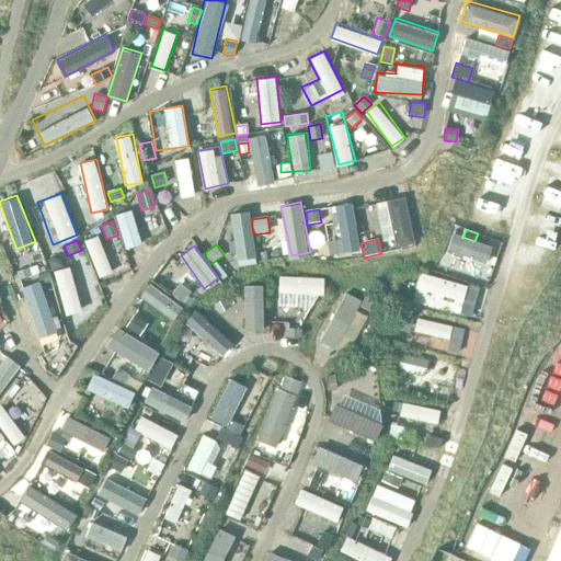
[(54,258),(47,260),(52,271),(63,266),(60,260),(54,258)]
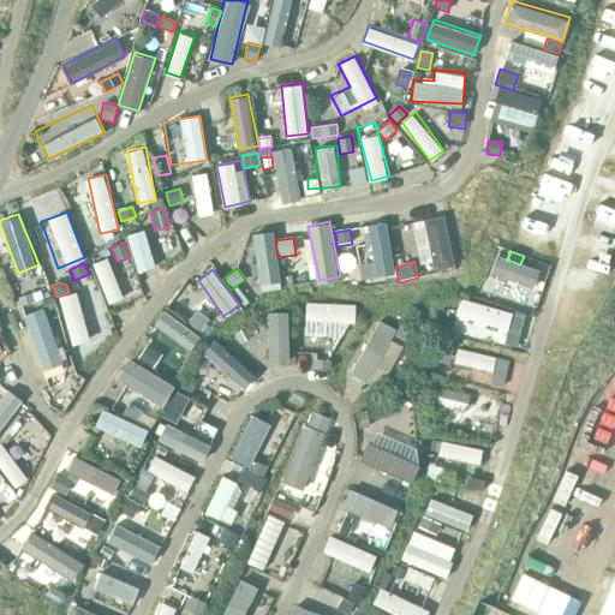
[(33,294),(18,299),(21,306),(35,303),(33,294)]
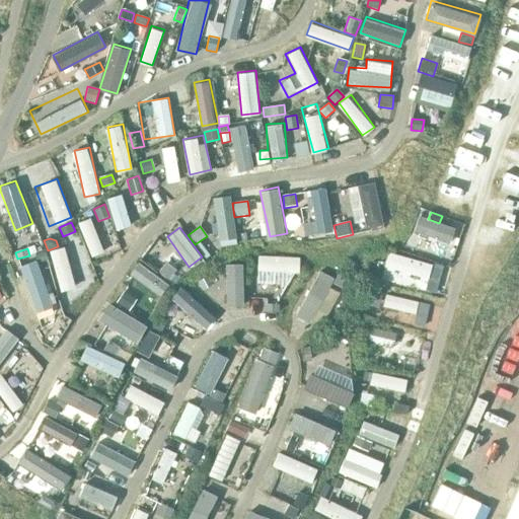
[(45,249),(34,252),(39,264),(48,260),(45,249)]
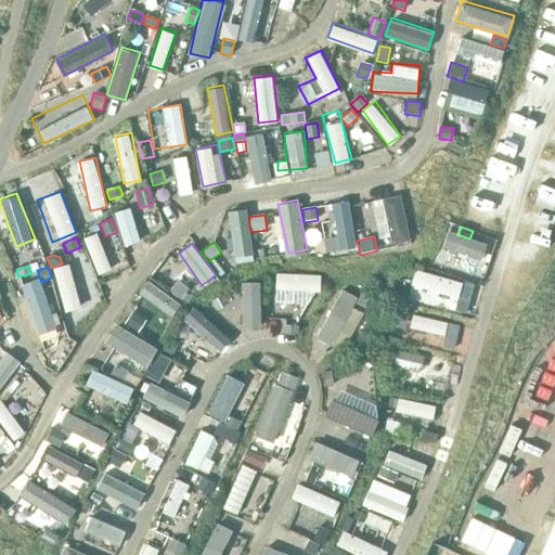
[(321,288),(321,272),(276,271),(275,300),(309,301),(309,288),(321,288)]
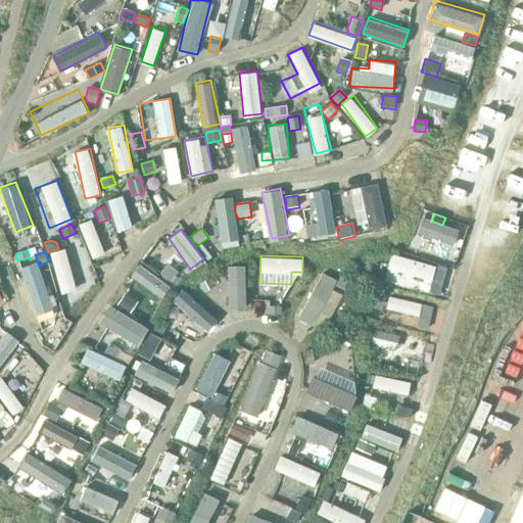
[(245,264),(228,264),(229,305),(247,305),(245,264)]
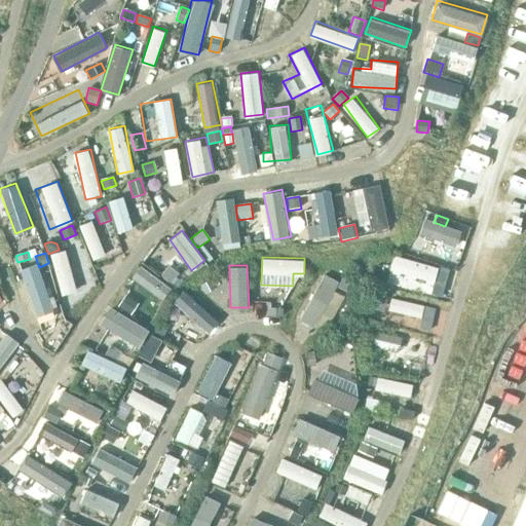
[(168,266),(160,276),(171,285),(179,274),(168,266)]
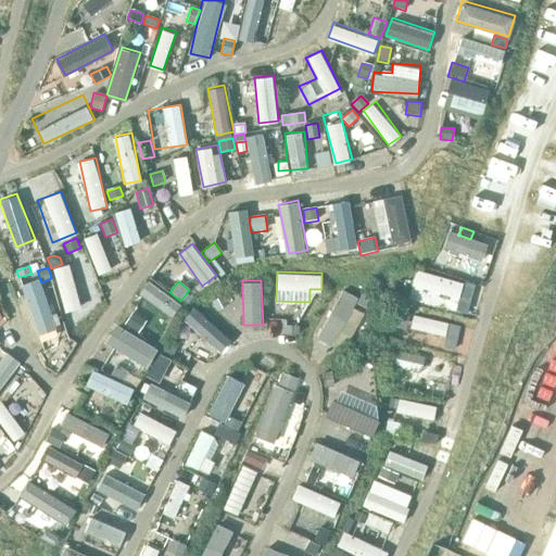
[(344,350),(364,311),(353,305),(358,294),(343,287),(317,336),(344,350)]
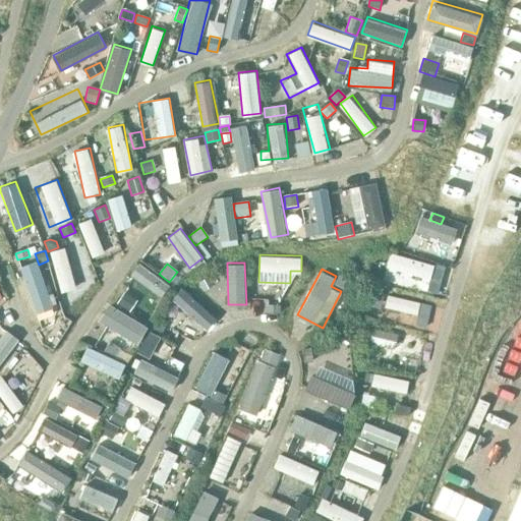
[(209,278),(199,283),(204,291),(213,287),(209,278)]
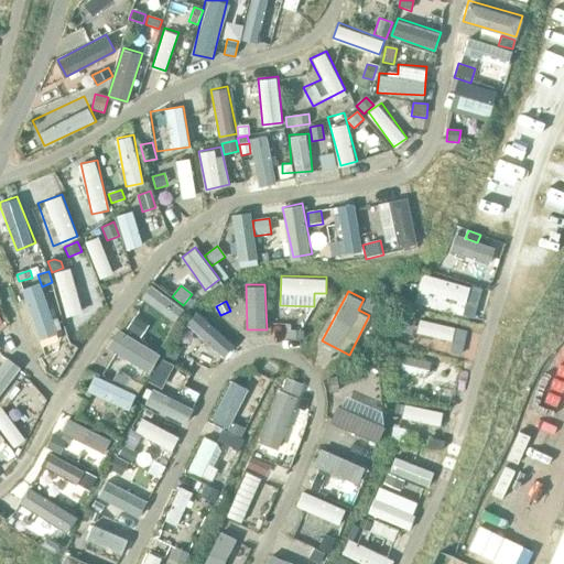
[(451,306),(448,315),(466,320),(468,311),(451,306)]
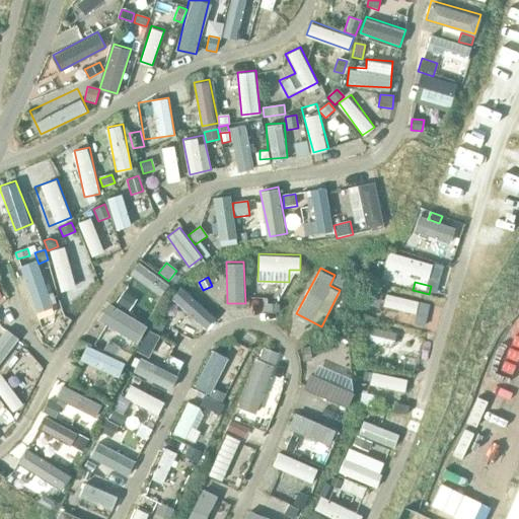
[(182,285),(172,296),(205,326),(216,315),(182,285)]
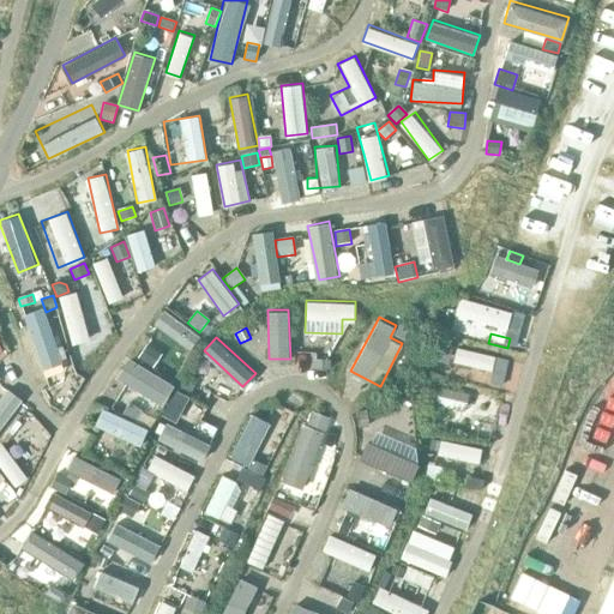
[(503,386),(510,360),(459,344),(452,371),(503,386)]
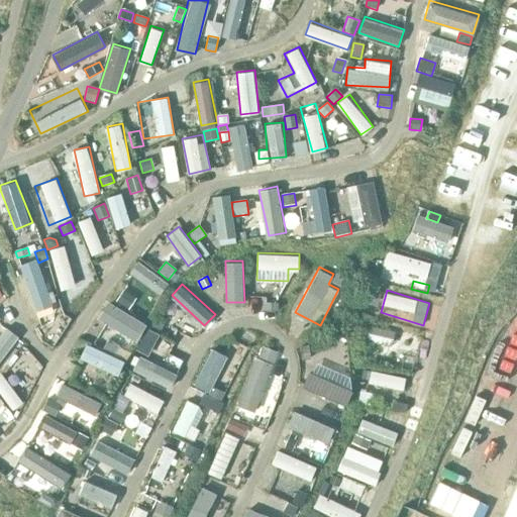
[(123,291),(116,301),(129,310),(136,299),(123,291)]
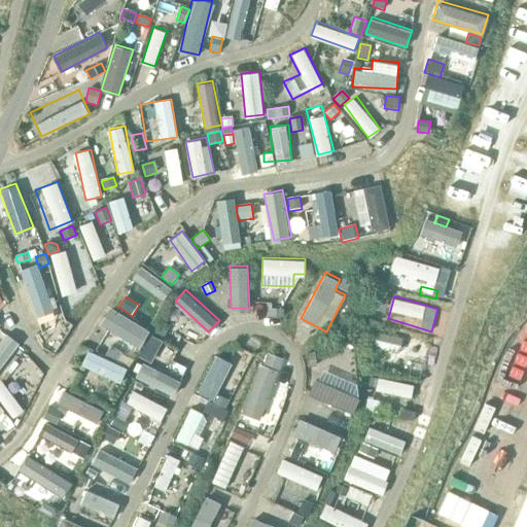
[(100,326),(142,344),(149,325),(108,308),(100,326)]
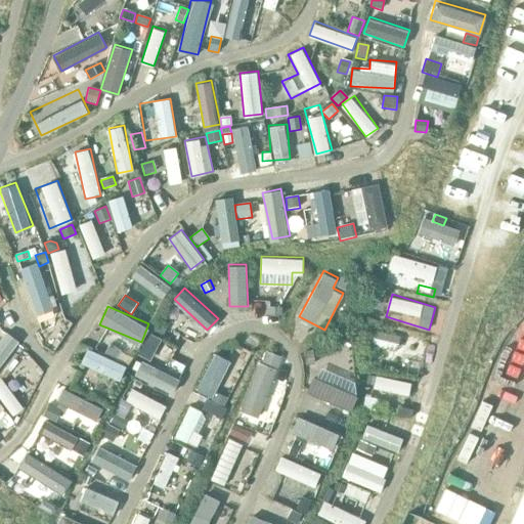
[(267,307),(266,315),(281,316),(281,307),(267,307)]
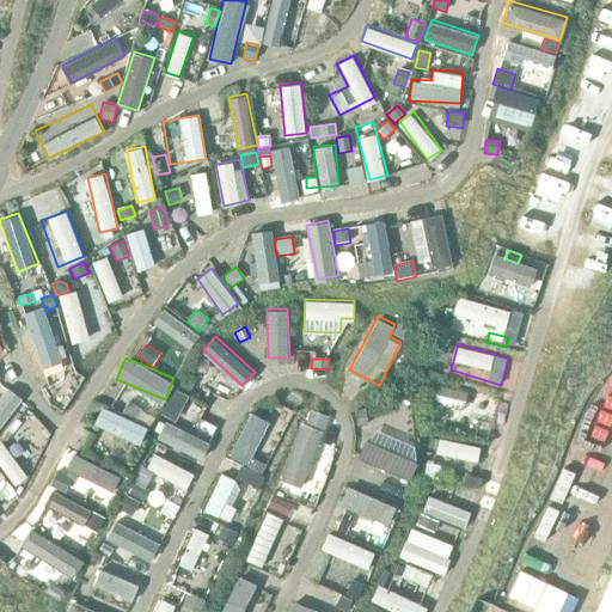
[(187,373),(179,387),(190,392),(197,379),(187,373)]
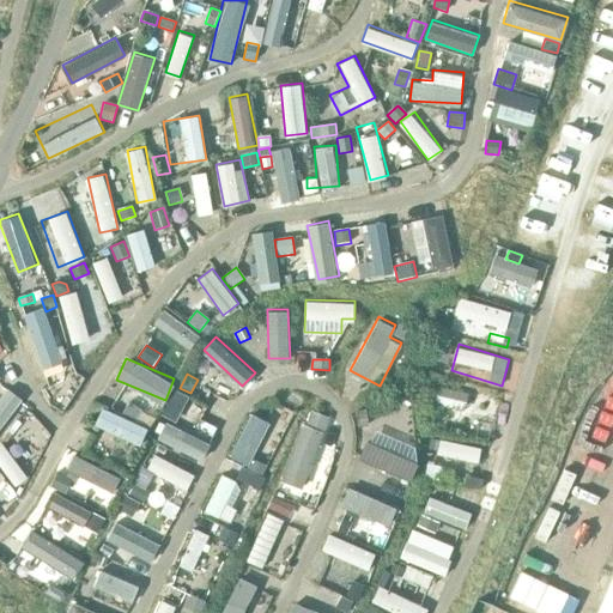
[(7,387),(0,395),(0,426),(23,399),(7,387)]
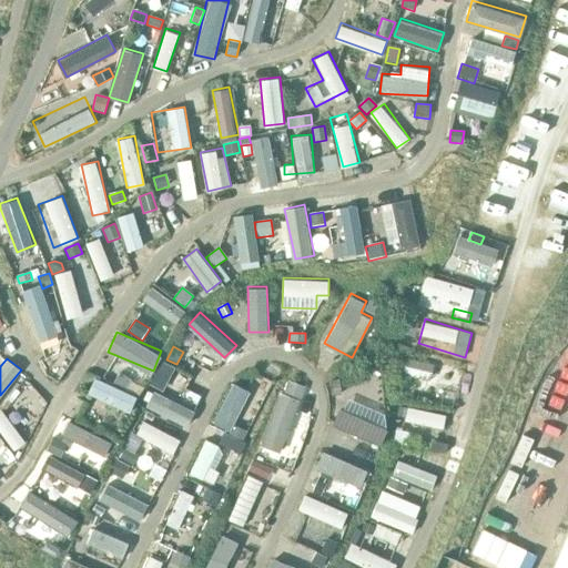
[(406,359),(403,375),(430,382),(434,365),(406,359)]
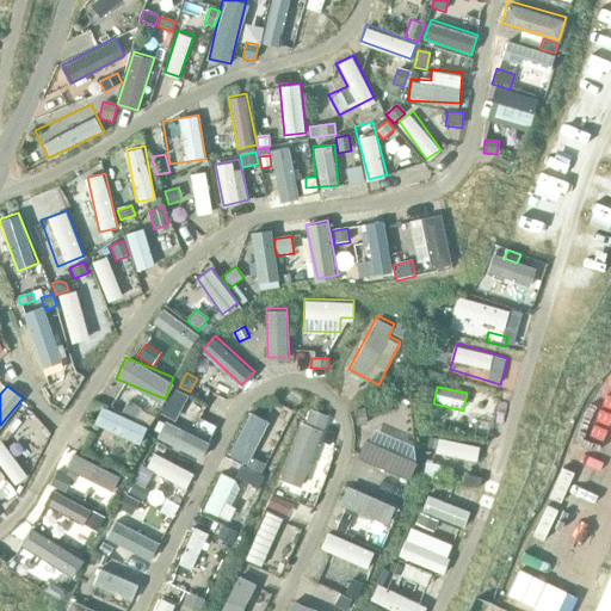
[(173,389),(167,402),(180,409),(187,396),(173,389)]
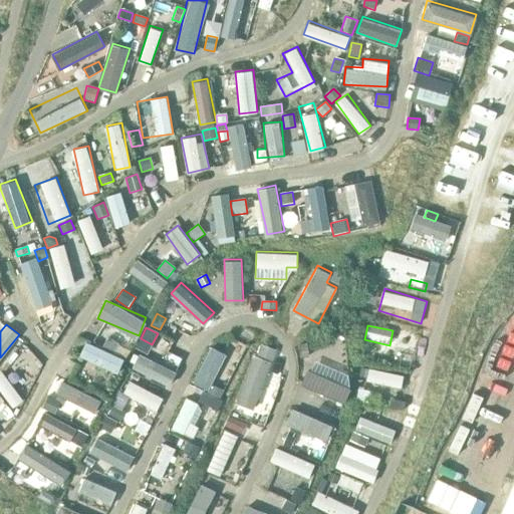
[(107,337),(101,348),(111,354),(118,343),(107,337)]
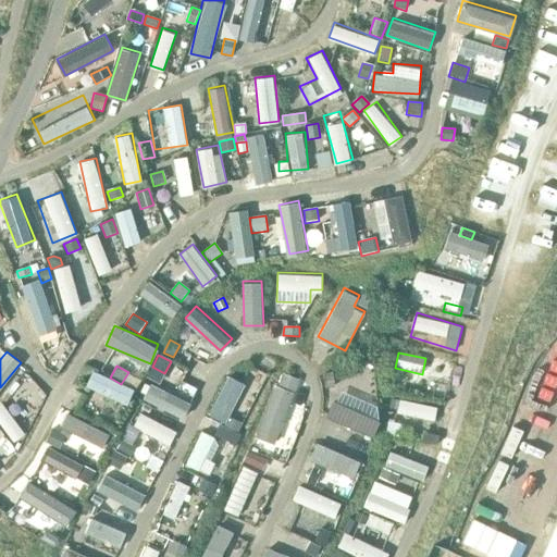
[(332,372),(323,373),(325,388),(335,387),(332,372)]
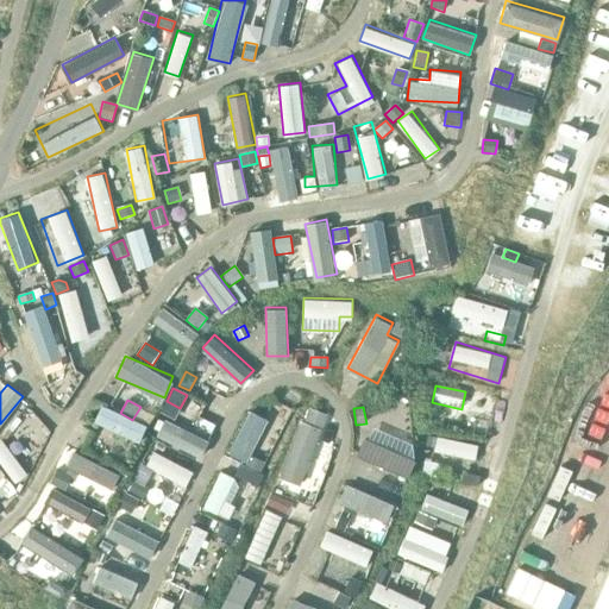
[(309,408),(305,421),(322,428),(327,415),(309,408)]
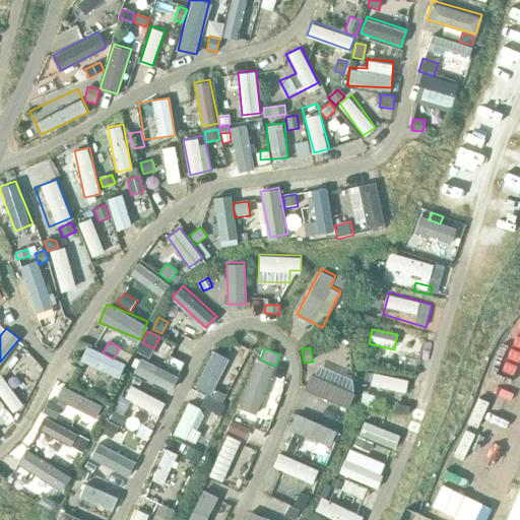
[(140,355),(133,372),(172,390),(179,375),(140,355)]
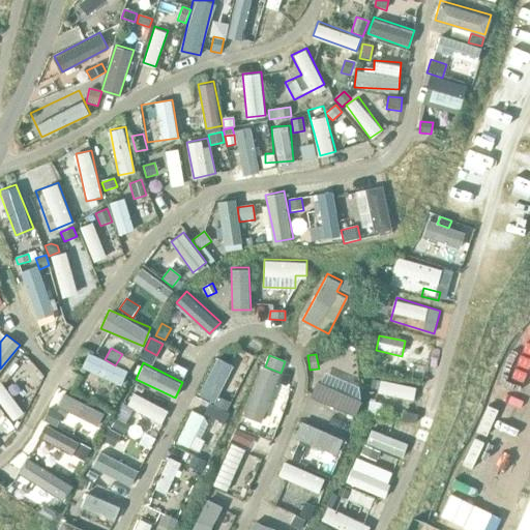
[(352,412),(362,385),(322,370),(312,396),(352,412)]
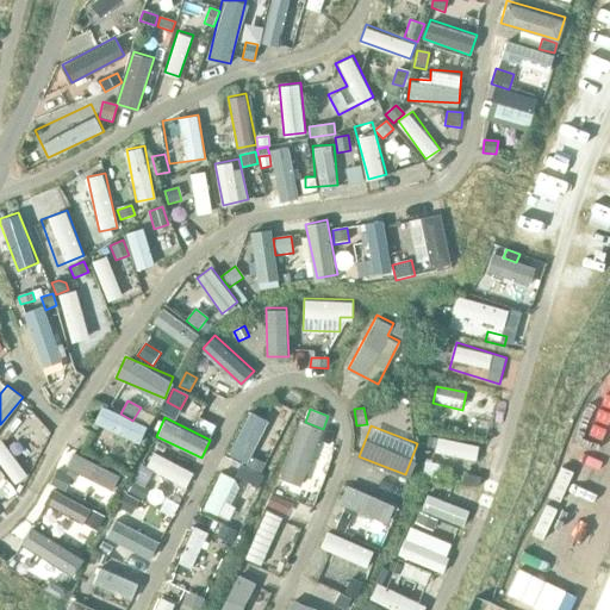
[(435,452),(478,456),(480,441),(437,436),(435,452)]
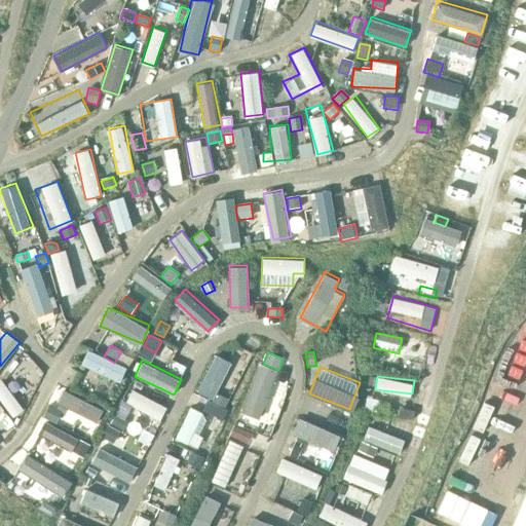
[(2,378),(0,379),(0,398),(12,415),(24,408),(2,378)]
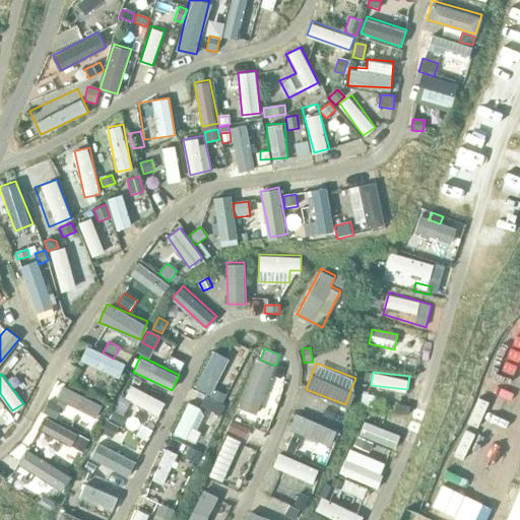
[(213,389),(209,398),(222,405),(226,395),(213,389)]
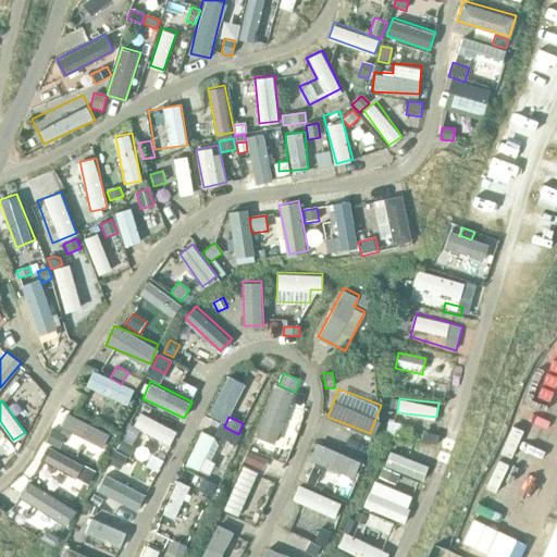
[(220,424),(214,435),(236,446),(240,435),(238,434),(224,426),(220,424)]
